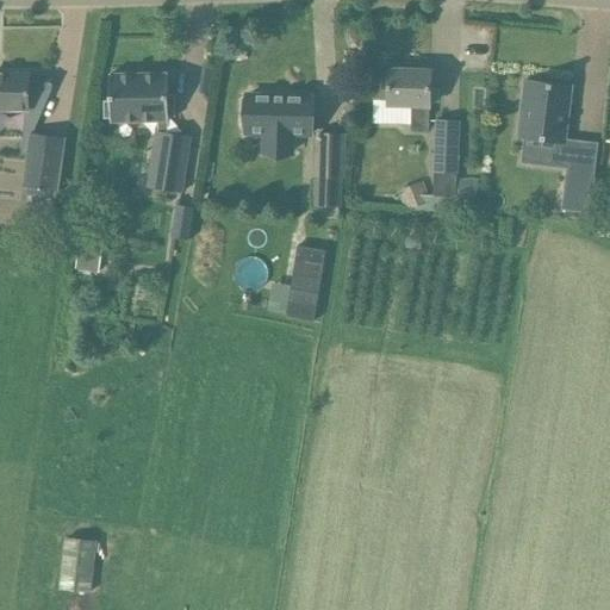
[(374,101),(374,124),(412,124),(412,129),(430,129),(430,95),(431,72),(411,72),(411,64),(390,63),(388,70),(388,78),(374,78),(374,101)]
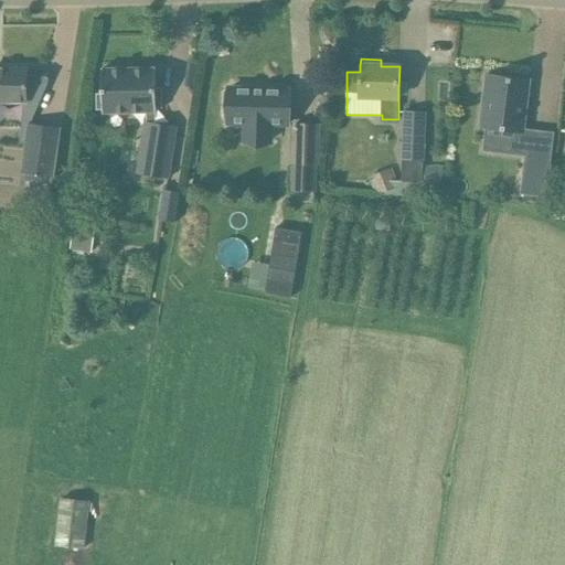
[(103,94),(96,95),(97,110),(103,110),(103,114),(147,113),(147,123),(146,123),(140,160),(155,162),(151,177),(168,179),(177,127),(156,124),(156,113),(157,113),(157,108),(162,108),(162,88),(156,88),(156,68),(102,70),(103,94)]
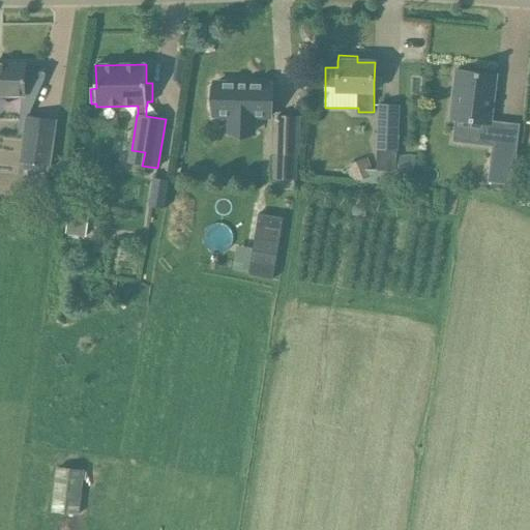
[(0,65),(0,95),(25,96),(37,96),(45,79),(45,66),(0,65)]
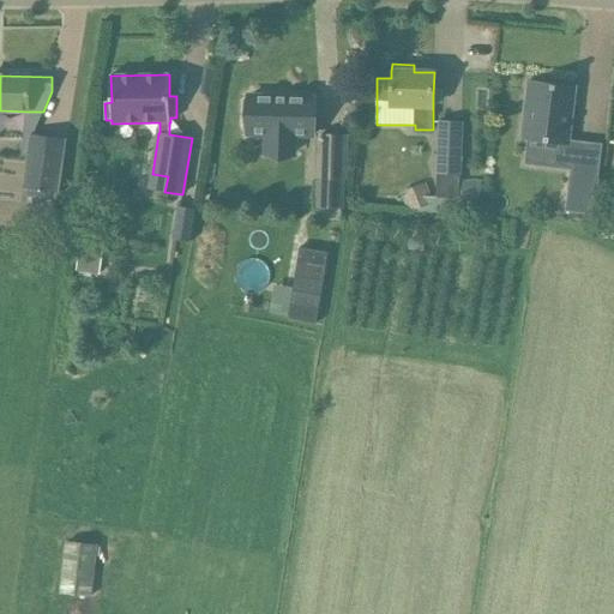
[(528,82),(521,138),(560,143),(558,168),(571,169),(566,211),(593,214),(601,154),(596,152),(576,149),(577,142),(569,142),(576,88),(528,82)]
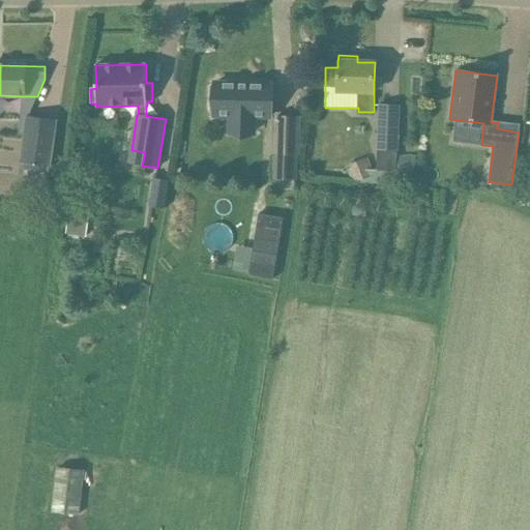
[(210,87),(209,107),(215,107),(214,116),(231,117),(230,133),(253,133),(254,117),(269,118),(270,84),(215,83),(215,87),(210,87)]
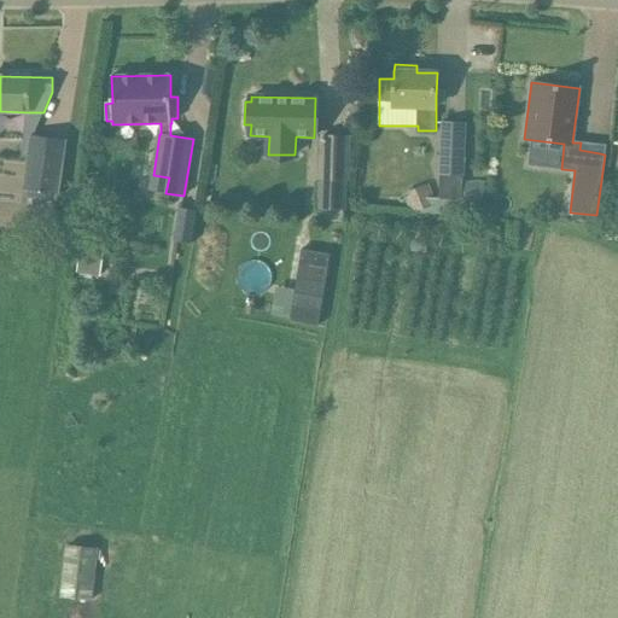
[(464,122),(443,122),(441,175),(439,175),(439,198),(435,198),(429,185),(404,194),(412,214),(481,219),(484,181),(462,181),(462,175),(464,122)]
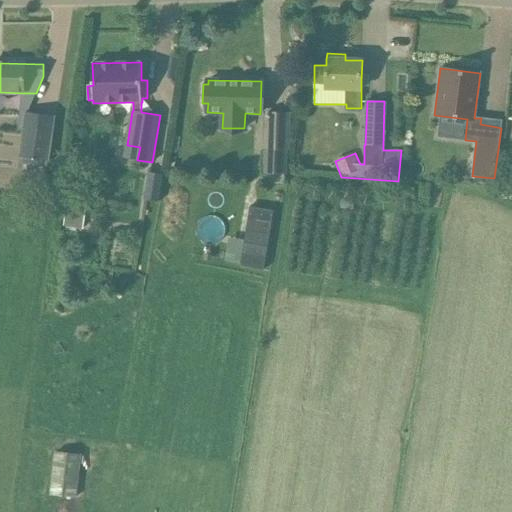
[(54,118),(27,113),(20,157),(17,176),(44,180),(47,161),(54,118)]
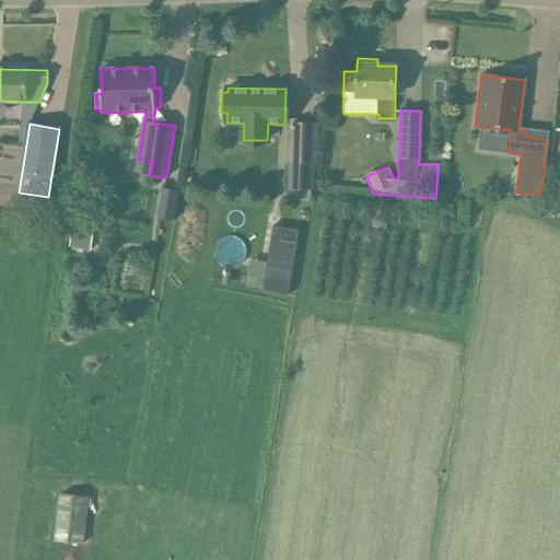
[(291,124),(290,188),(298,188),(312,188),(313,162),(314,162),(315,125),(291,124)]
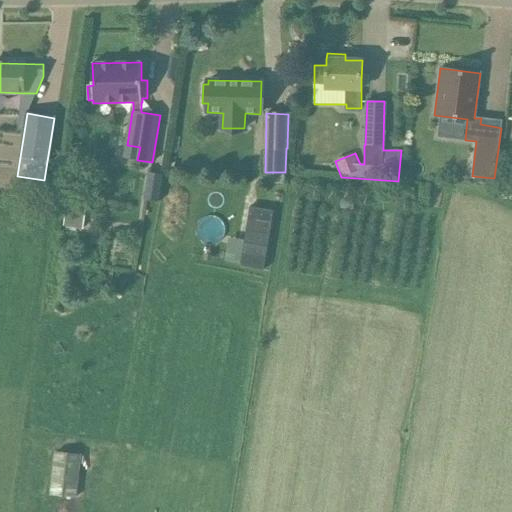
[(148,173),(146,197),(157,197),(159,174),(148,173)]
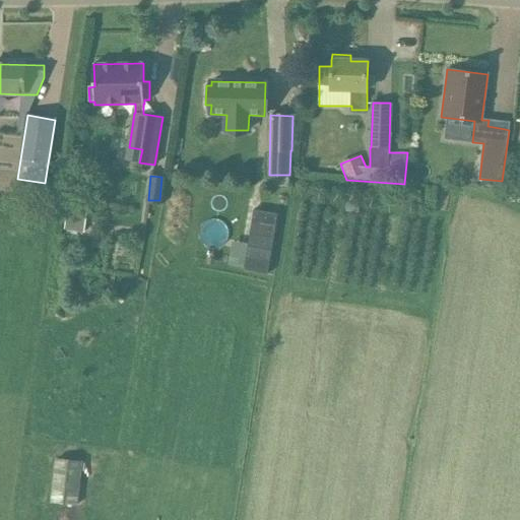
[(69,201),(65,230),(83,233),(87,203),(69,201)]
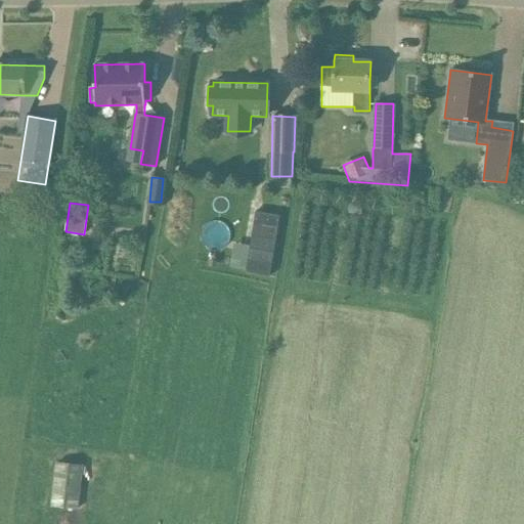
[(349,204),(348,213),(362,215),(363,206),(349,204)]
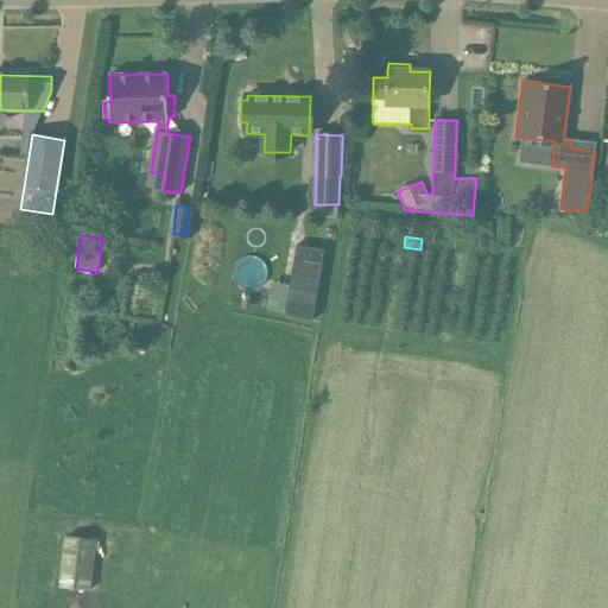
[(295,248),(284,320),(311,324),(322,254),(295,248)]
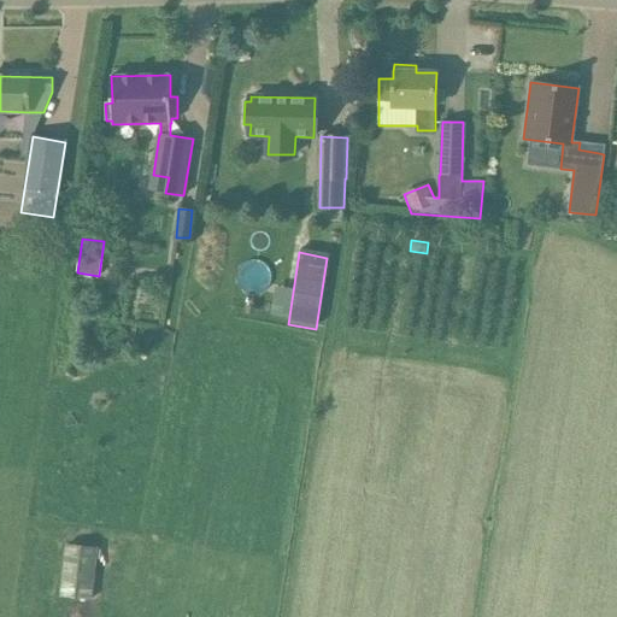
[(98,548),(66,545),(60,597),(92,600),(98,548)]
